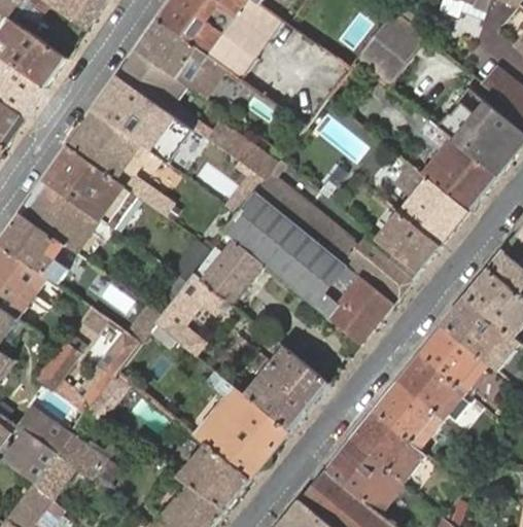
[(0,13),(11,22),(27,32),(33,25),(26,20),(18,13),(27,1),(35,7),(42,11),(47,3),(42,0),(0,0),(0,13)]
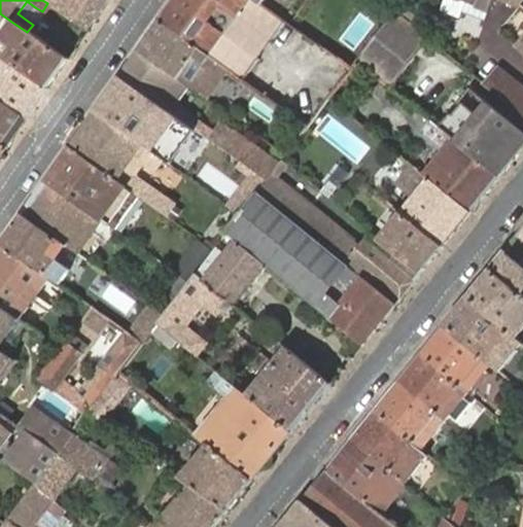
[(42,0),(47,3),(86,30),(107,0),(106,0),(42,0)]
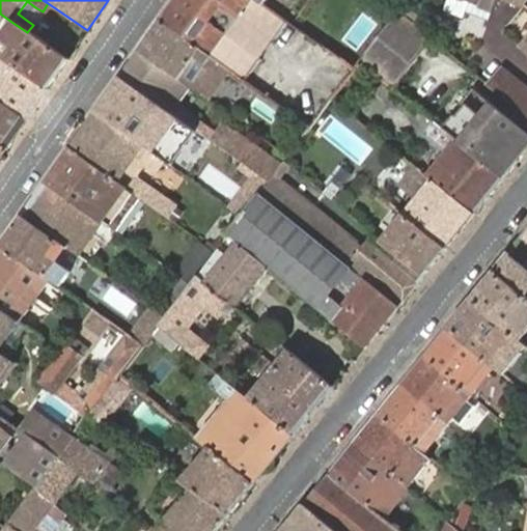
[(209,0),(171,0),(158,21),(207,56),(234,19),(209,0)]
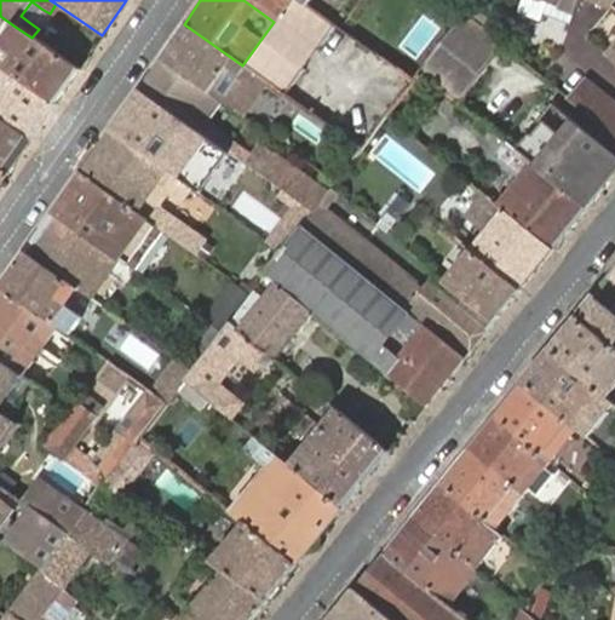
[(274,22),(242,65),(263,80),(281,93),(282,95),(331,24),(306,7),(304,5),(295,0),(288,0),(283,7),(276,18),(274,22)]
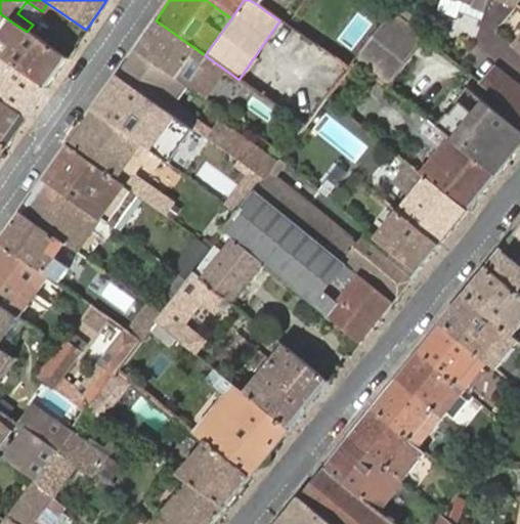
[(206,0),(231,18),(233,15),(240,6),(244,0),(206,0)]
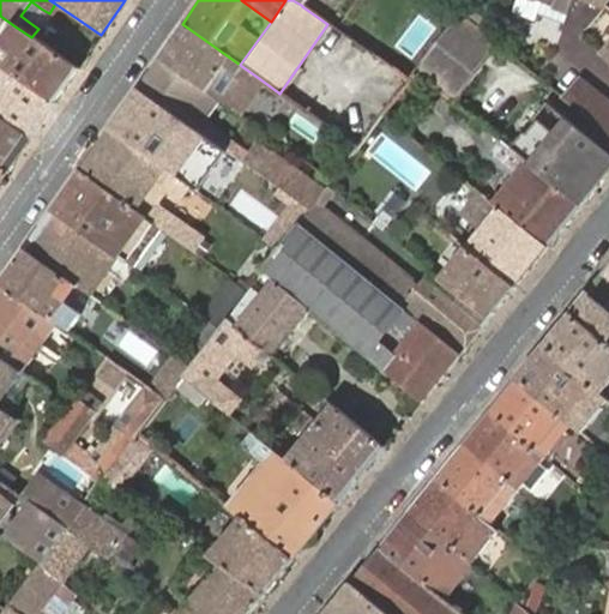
[(446,26),(457,13),(438,0),(428,13),(446,26)]
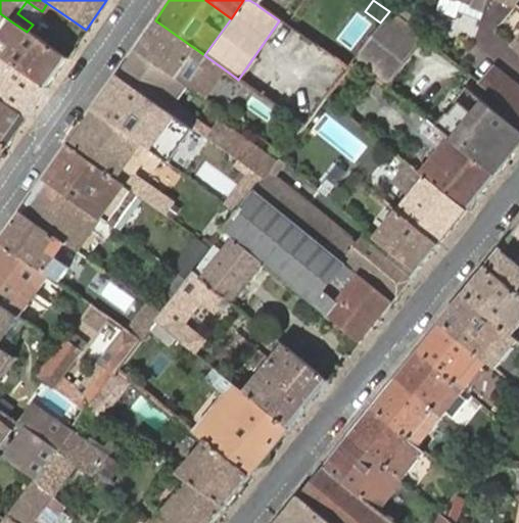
[(514,0),(456,0),(481,10),(485,0),(498,0),(511,5),(514,0)]
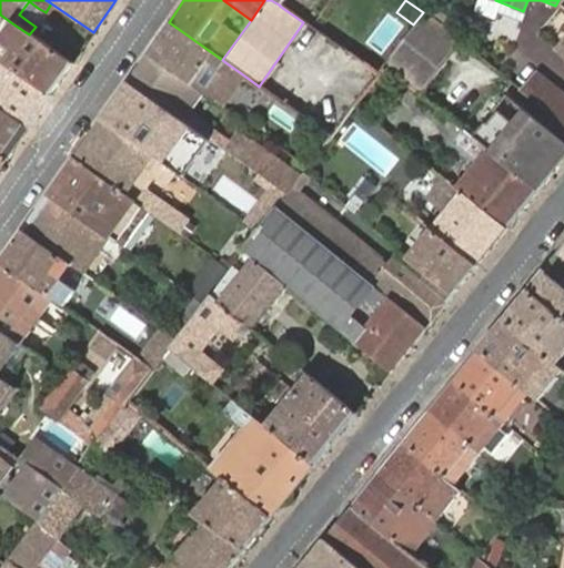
[(38,8),(29,1),(19,14),(28,21),(36,27),(46,12),(38,8)]
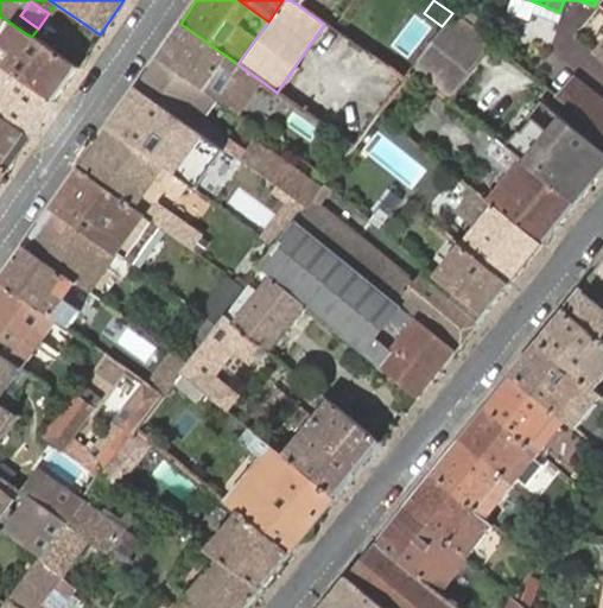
[(448,102),(461,86),(492,45),(452,13),(442,26),(408,70),(448,102)]
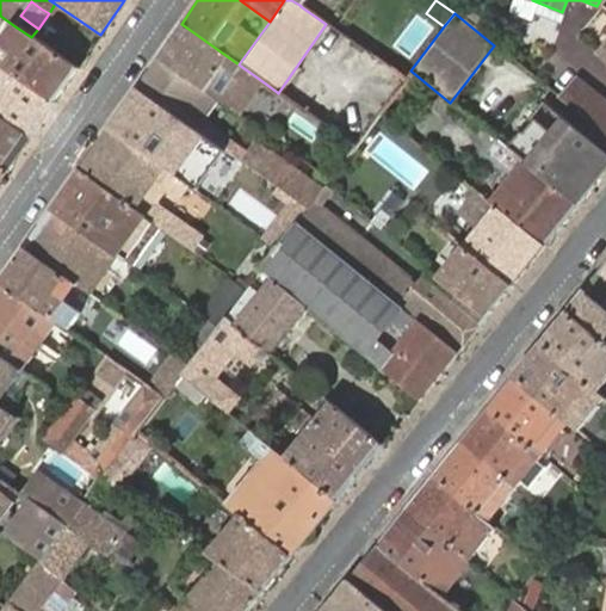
[(215,99),(234,113),(259,79),(239,65),(181,24),(156,59),(203,91),(215,99)]
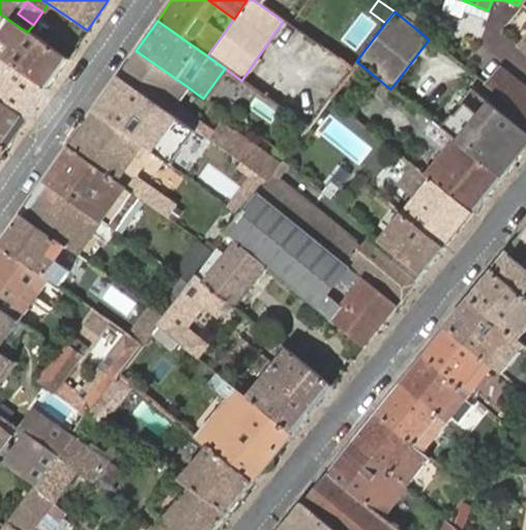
[(27,32),(11,22),(0,39),(0,57),(4,60),(46,89),(66,60),(27,32)]
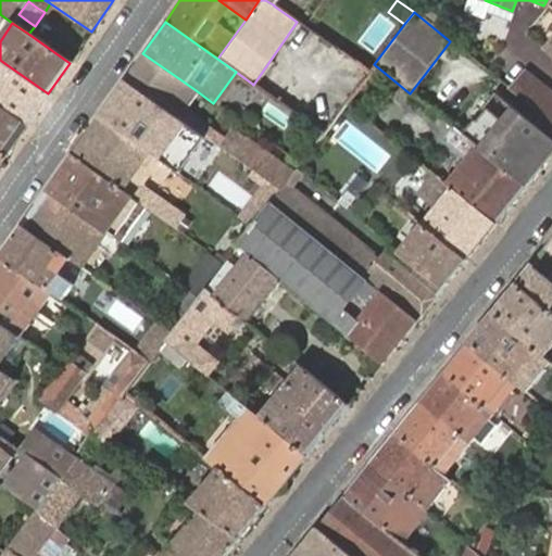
[(551,58),(551,43),(548,41),(541,49),(551,58)]
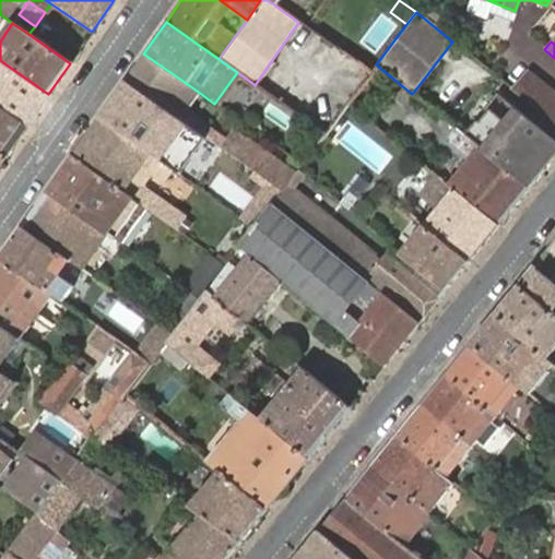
[(143,54),(125,80),(192,129),(208,140),(215,131),(208,126),(211,122),(187,106),(197,91),(186,83),(143,54)]
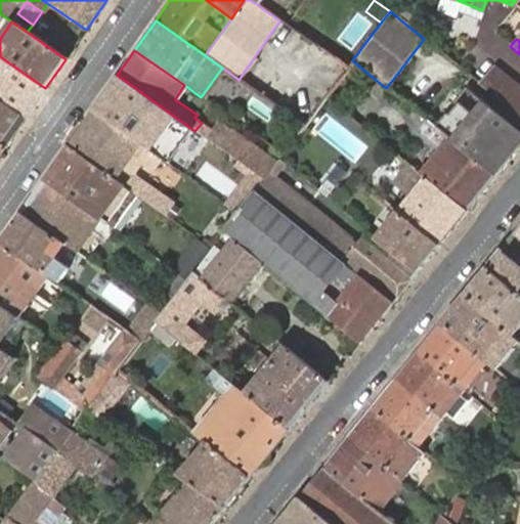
[(451,61),(465,72),(469,67),(465,63),(468,60),(459,52),(451,61)]
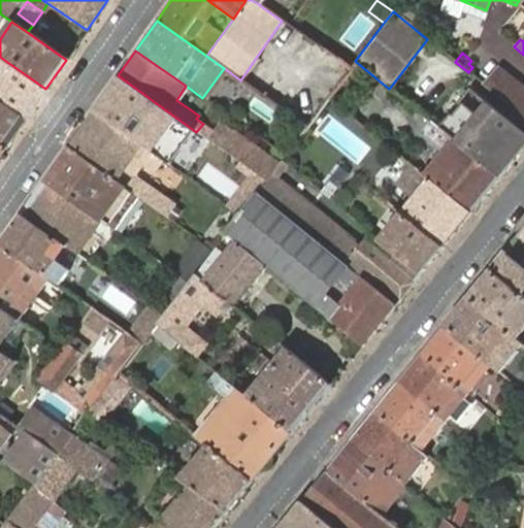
[(0,101),(24,119),(45,89),(4,60),(0,66),(0,101)]
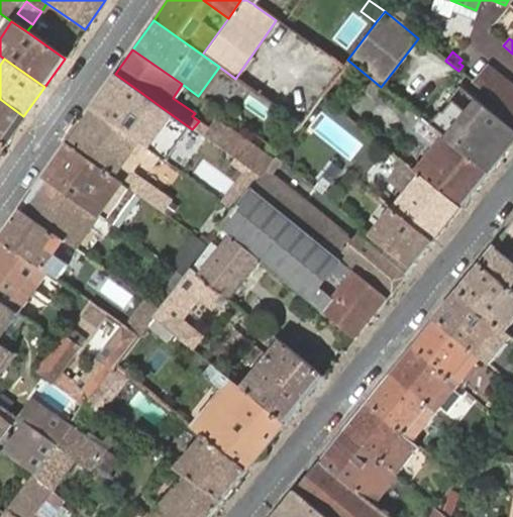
[(512,115),(512,89),(486,67),(473,83),(512,115)]
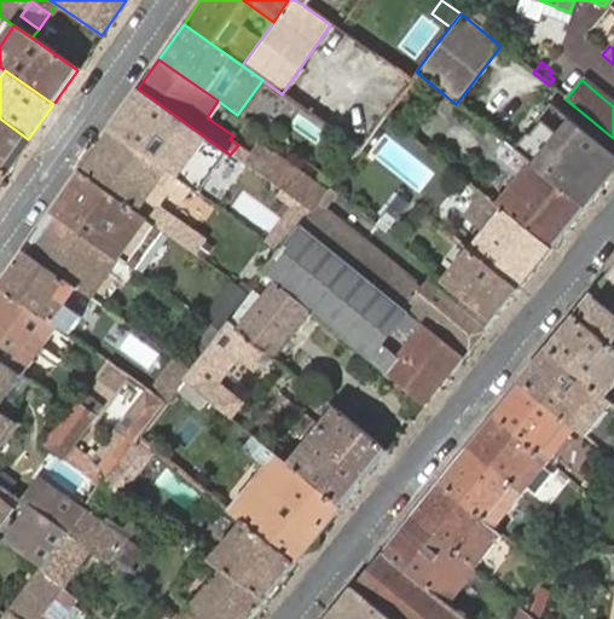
[(584,207),(613,169),(613,156),(581,131),(559,111),(552,108),(529,136),(527,134),(514,151),(521,157),(531,165),(584,207)]
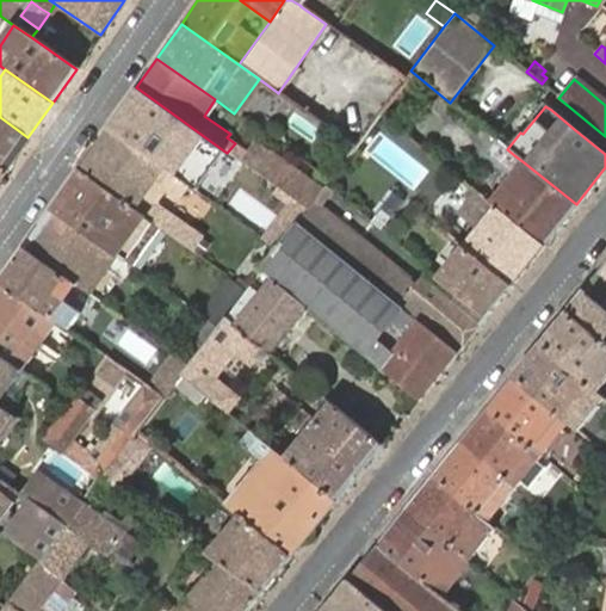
[(605,136),(582,118),(574,129),(605,154),(605,136)]
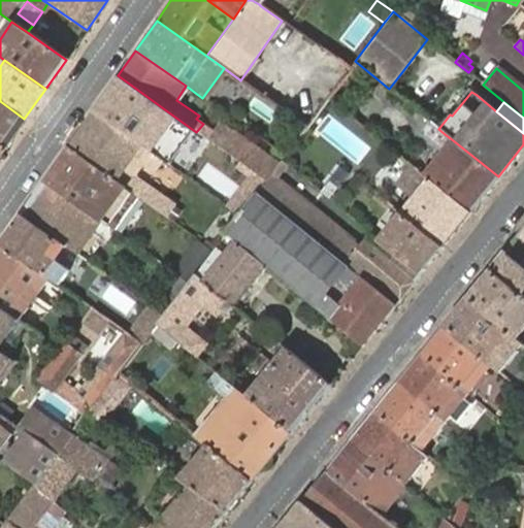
[(0,144),(4,147),(21,123),(0,109),(0,144)]
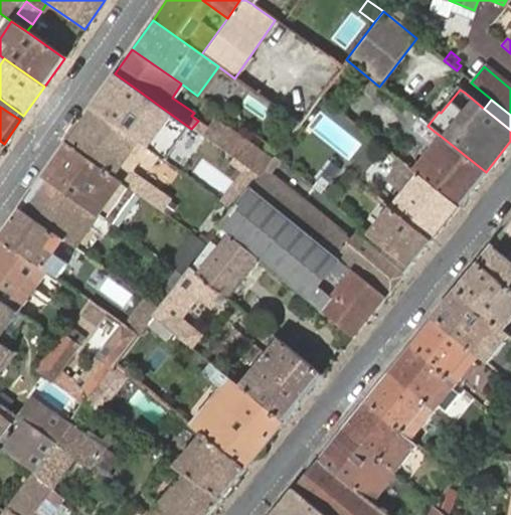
[(126,187),(160,211),(168,199),(155,190),(129,171),(137,160),(148,167),(149,166),(150,167),(153,165),(151,164),(156,156),(146,148),(90,109),(64,144),(114,178),(126,187)]
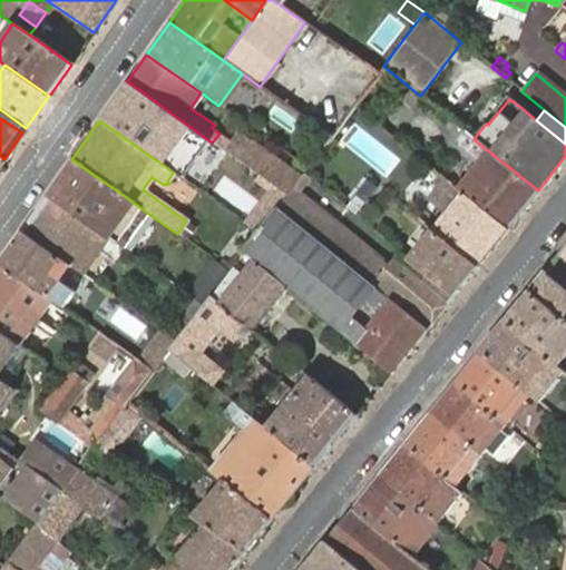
[(506,229),(538,190),(489,151),(480,145),(461,129),(450,145),(468,159),(477,166),(457,190),(506,229)]
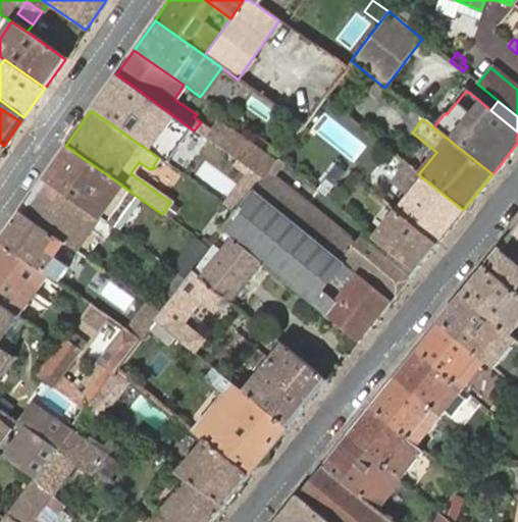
[(262,178),(274,162),(215,120),(204,138),(249,169),(262,178)]
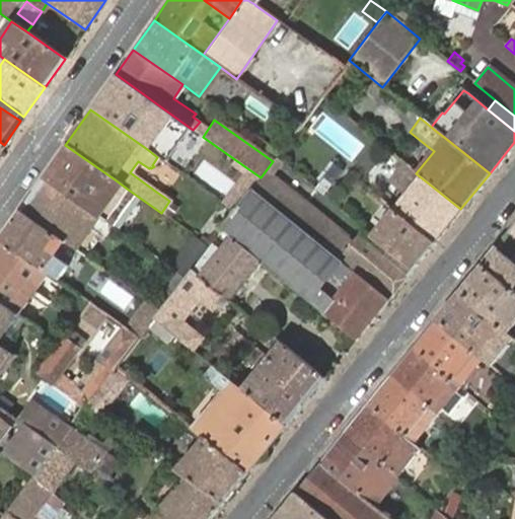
[(145,202),(127,189),(115,179),(65,145),(43,178),(96,216),(97,217),(104,222),(122,234),(127,227),(125,217),(130,209),(140,208),(145,202)]
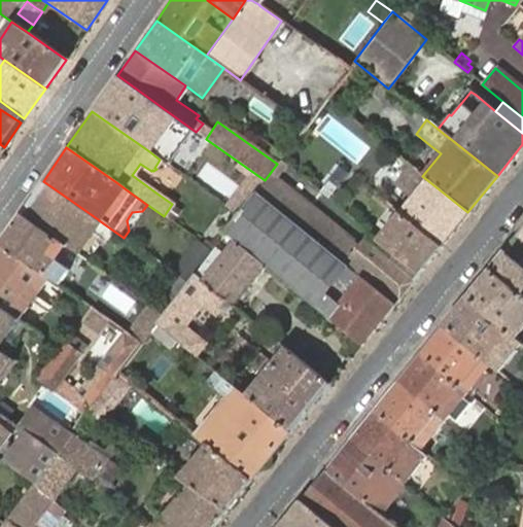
[(441,153),(432,147),(415,170),(417,171),(422,176),(441,153)]
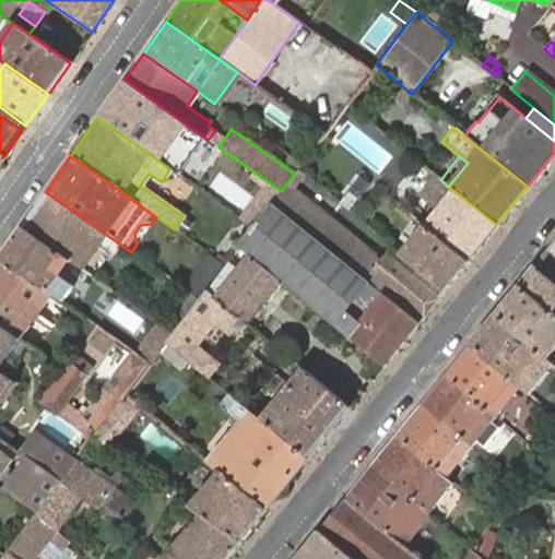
[(140,186),(168,206),(187,181),(169,169),(164,178),(166,179),(163,181),(162,180),(161,181),(149,174),(140,186)]
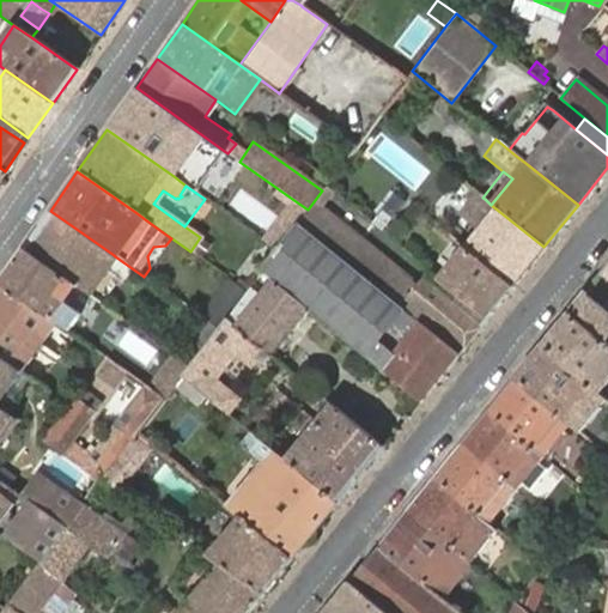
[(330,190),(324,186),(322,190),(308,210),(297,223),(401,309),(415,321),(419,325),(456,356),(479,327),(419,279),(414,286),(385,262),(380,271),(352,248),(318,207),(330,190)]
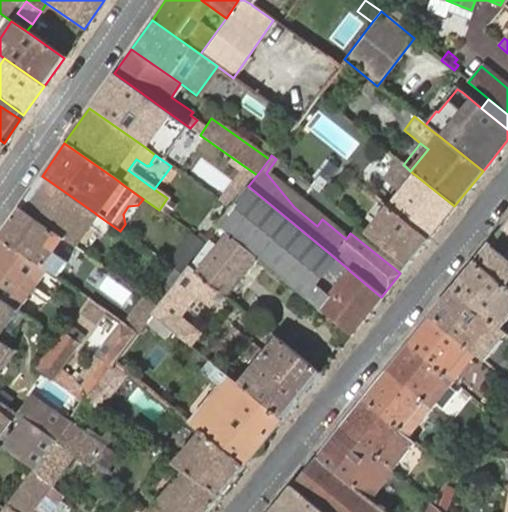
[(427,240),(454,206),(410,171),(405,166),(403,165),(399,162),(394,169),(399,173),(408,179),(391,199),(383,193),(378,189),(373,195),(377,200),(386,206),(427,240)]
